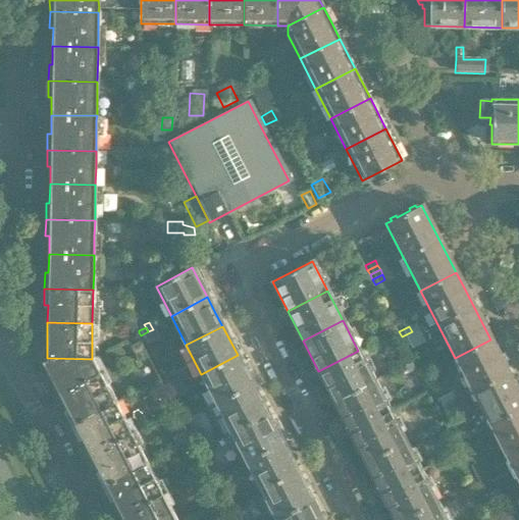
[(148,331),(150,335),(153,341),(158,339),(153,329),(148,331)]
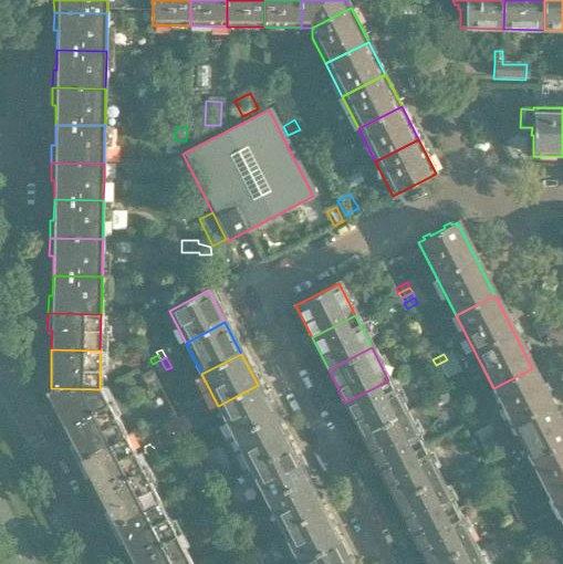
[(447,359),(436,365),(438,371),(449,365),(447,359)]
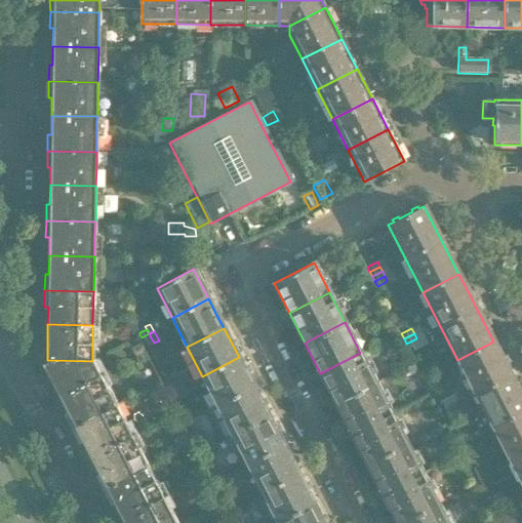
[(151,337),(143,342),(146,347),(154,343),(151,337)]
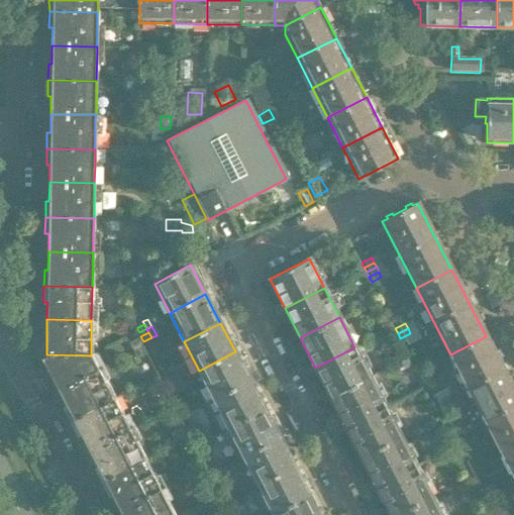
[(410,333),(400,338),(403,343),(413,337),(410,333)]
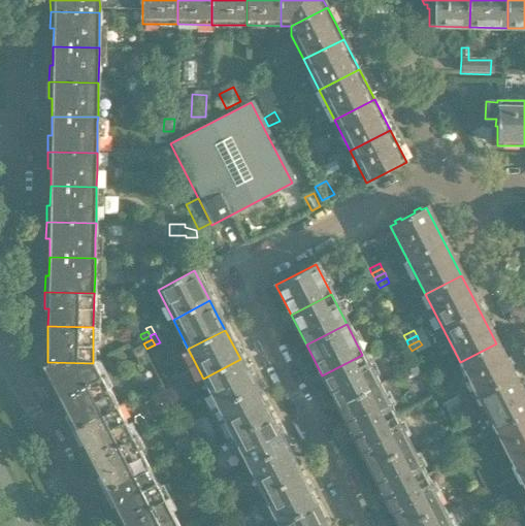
[(524,413),(524,399),(504,358),(496,343),(460,362),(494,428),(524,413)]
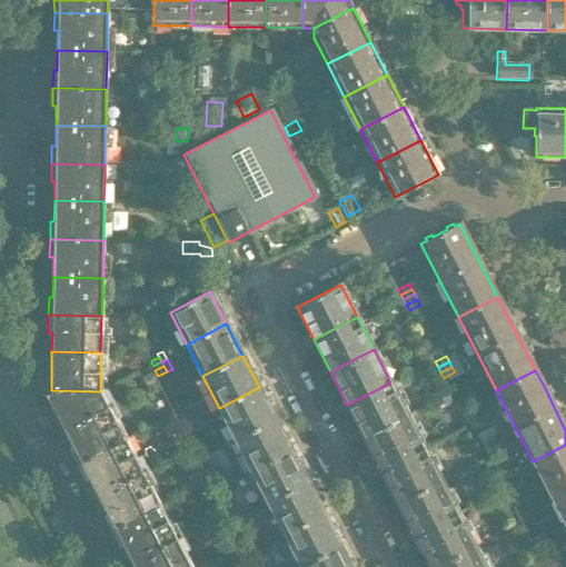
[(455,371),(444,378),(446,383),(457,377),(455,371)]
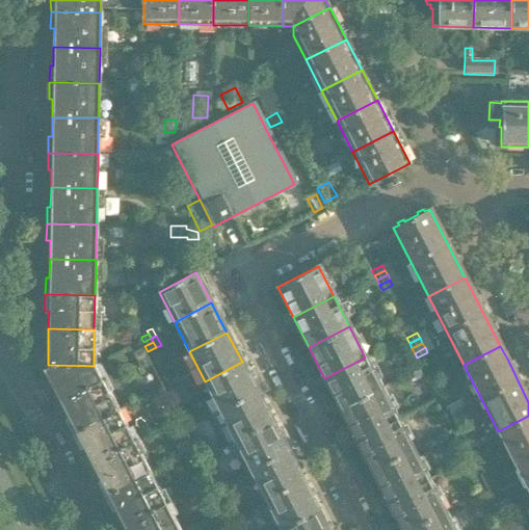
[(147,365),(138,350),(130,354),(137,370),(147,365)]
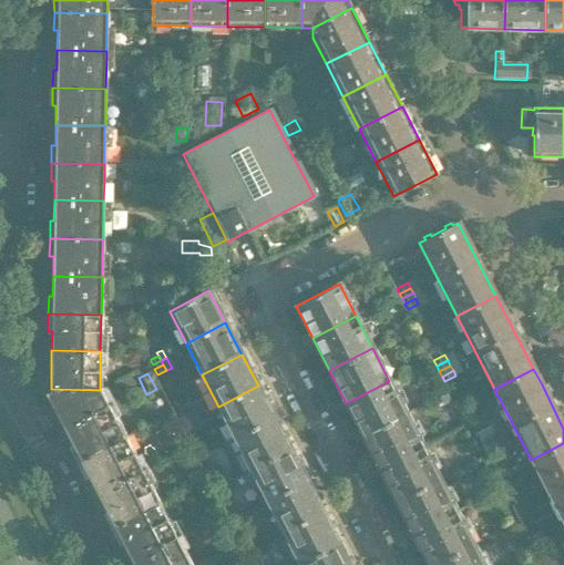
[(389,381),(346,403),(362,435),(406,413),(389,381)]
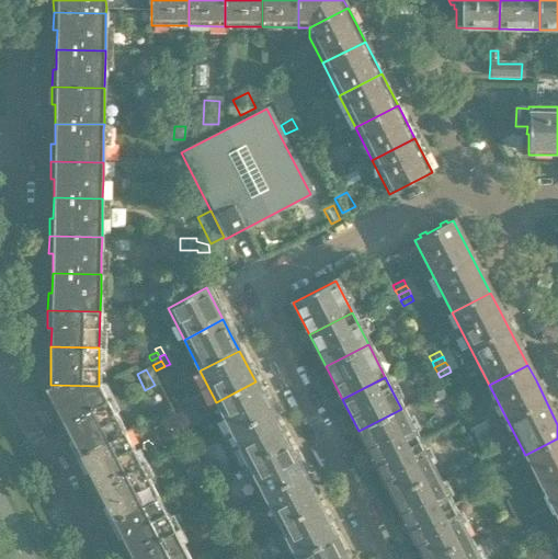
[(255,381),(216,402),(232,433),(271,413),(255,381)]
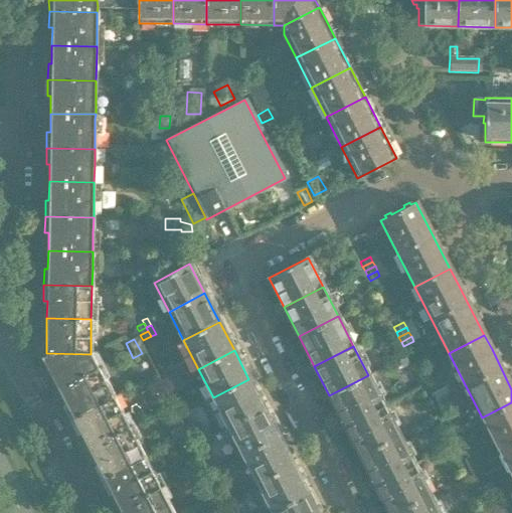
[(97,367),(92,356),(91,354),(46,353),(46,355),(42,357),(57,387),(97,367)]
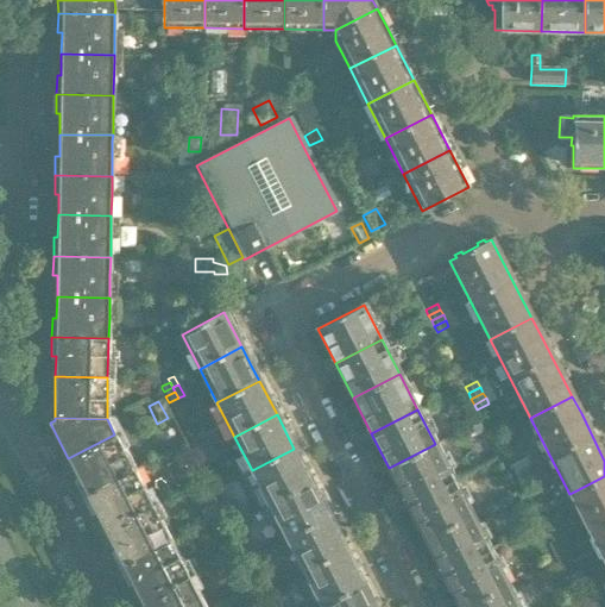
[(133,470),(123,449),(114,435),(68,458),(79,477),(75,480),(83,496),(133,470)]
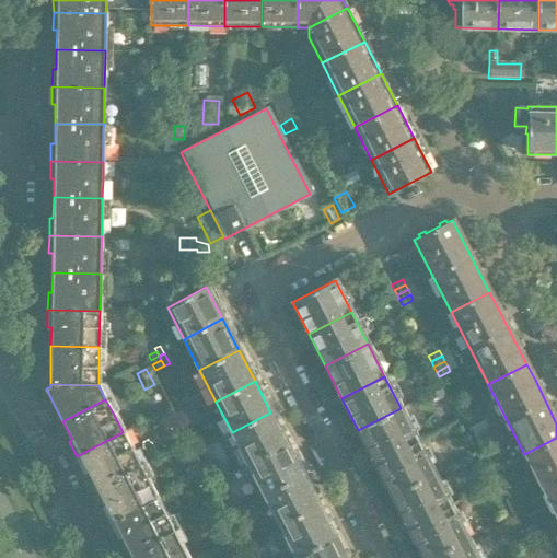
[(185,406),(187,410),(189,415),(194,413),(189,404),(185,406)]
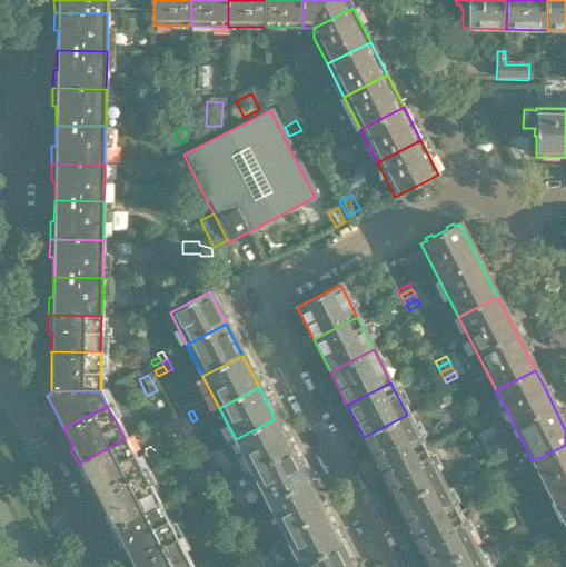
[(424,447),(407,415),(364,437),(380,469),(424,447)]
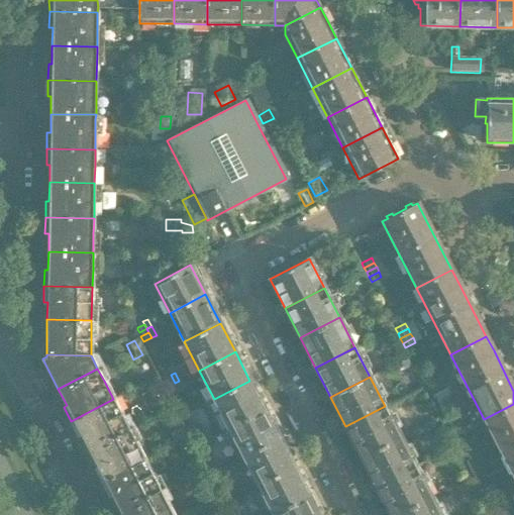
[(173,379),(165,383),(167,387),(175,383),(173,379)]
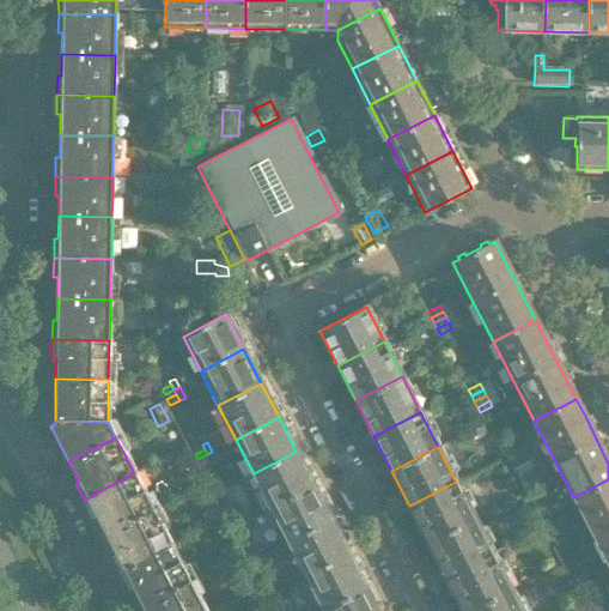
[(212,452),(207,454),(209,459),(212,464),(217,461),(212,452)]
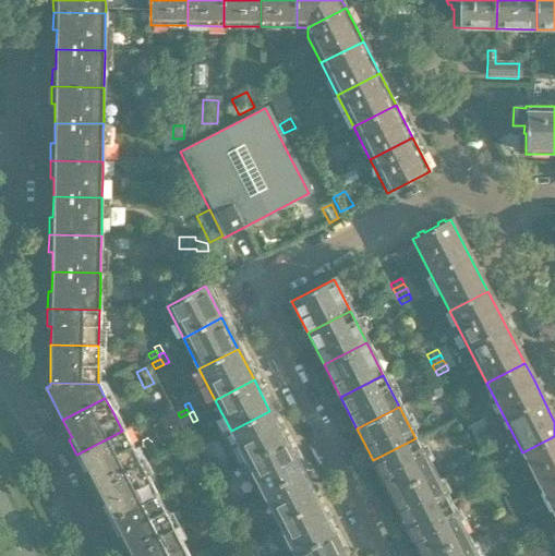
[(269,411),(231,431),(246,461),(286,442),(269,411)]
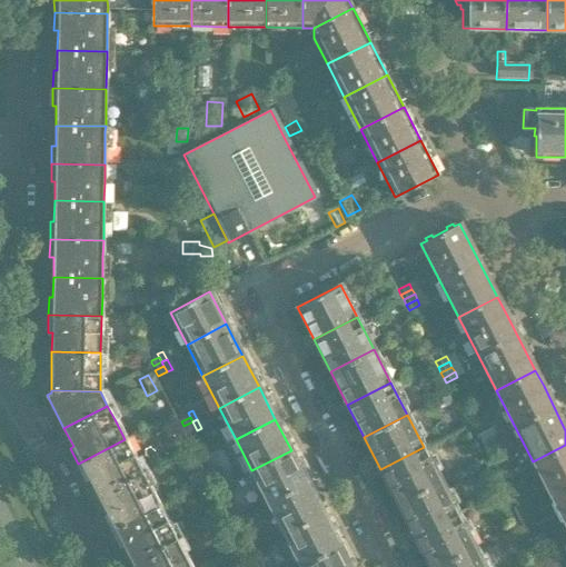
[(192,421),(184,426),(186,431),(195,426),(192,421)]
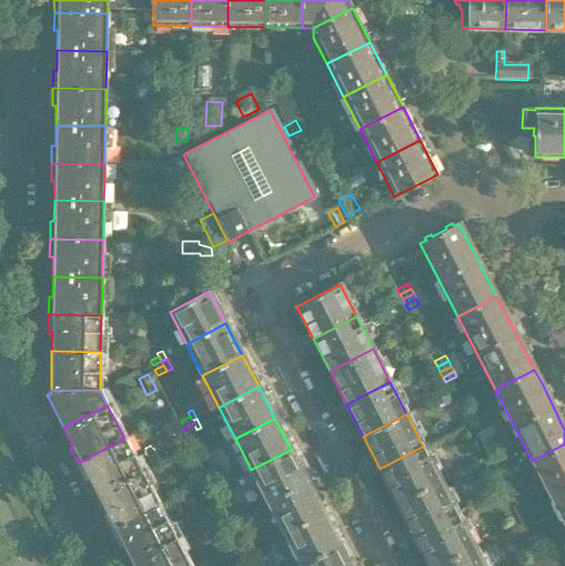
[(194,425),(185,431),(188,434),(197,430),(194,425)]
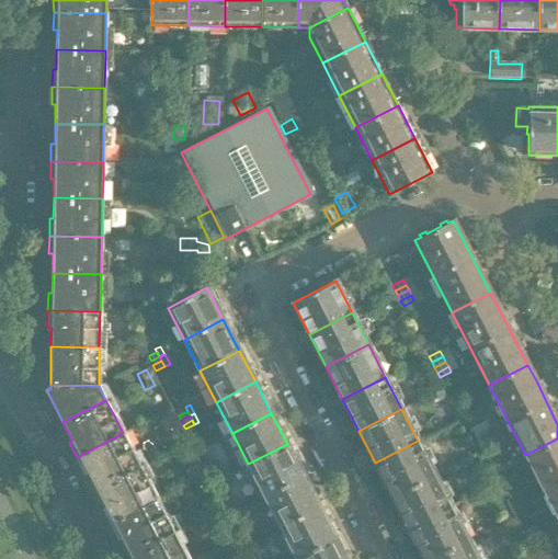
[(478,424),(467,430),(469,435),(480,430),(478,424)]
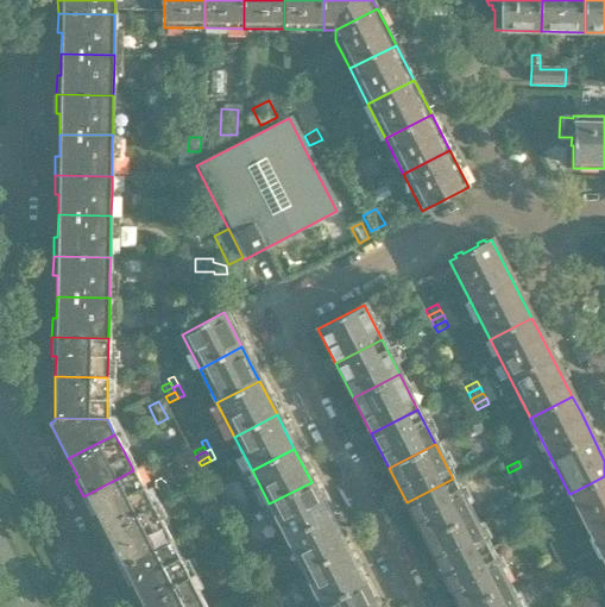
[(521,467),(509,473),(511,477),(523,471),(521,467)]
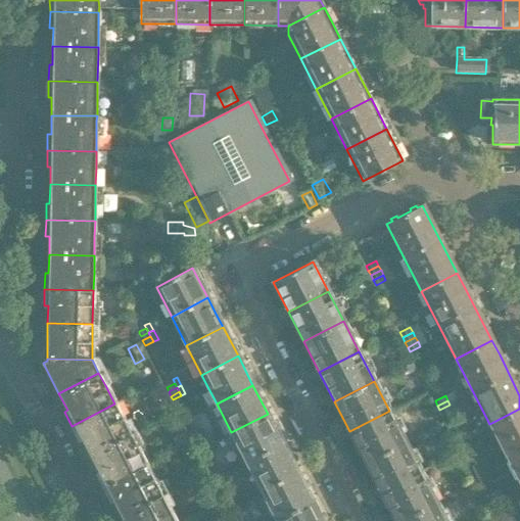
[(458,413),(453,403),(450,405),(453,410),(455,415),(458,413)]
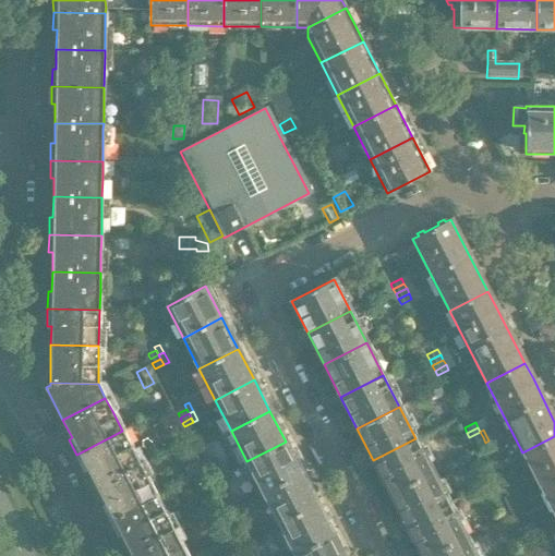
[(139,463),(132,449),(122,431),(76,455),(84,470),(87,468),(96,485),(139,463)]
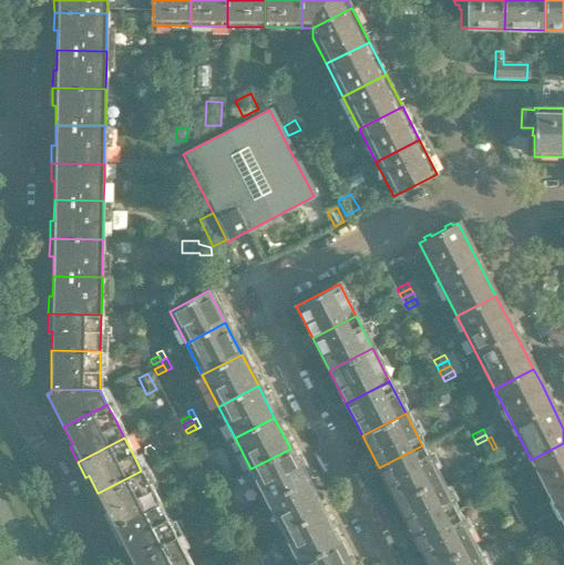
[(488,439),(477,444),(480,450),(491,444),(488,439)]
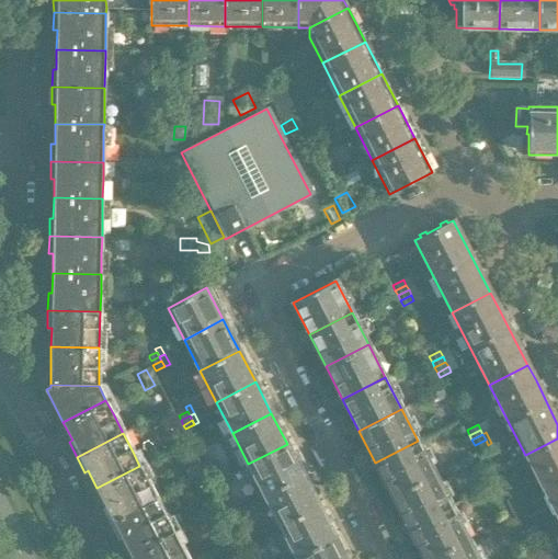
[(557,438),(525,455),(557,517),(557,438)]
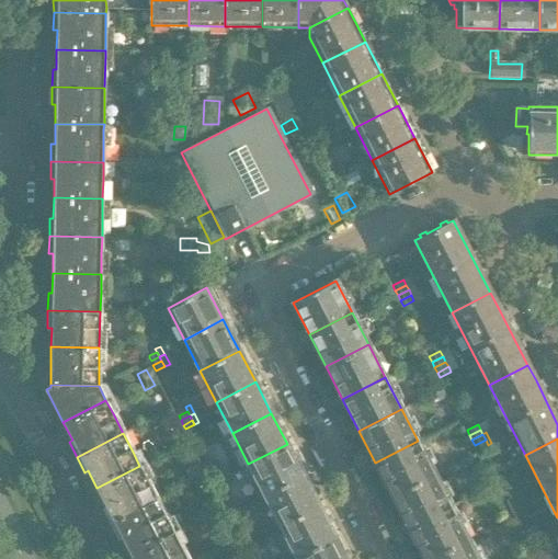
[(486,440),(475,445),(477,451),(488,445),(486,440)]
